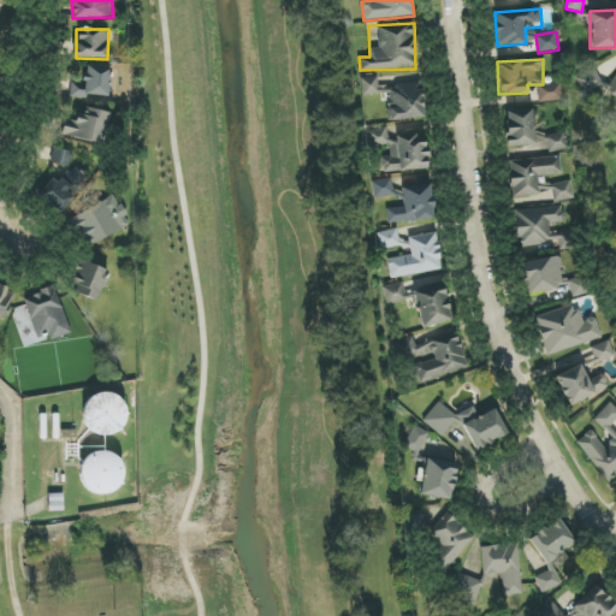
[(110,98),(111,66),(86,66),(84,84),(71,83),(70,95),(110,98)]
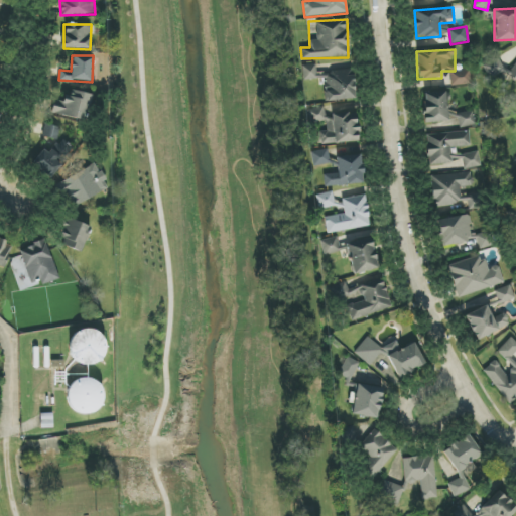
[(515,62),(512,71),(490,57),(483,69),(502,81),(507,74),(515,79),(515,62)]
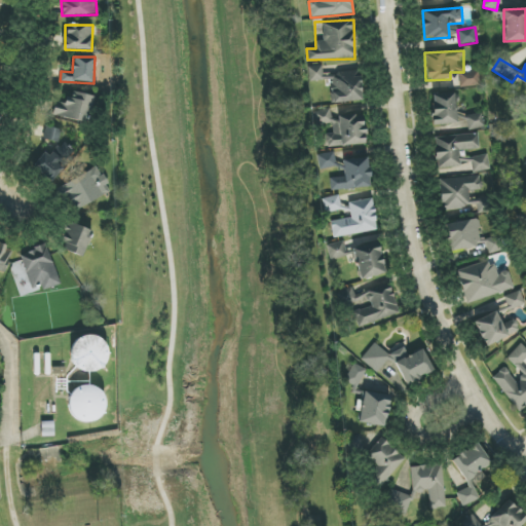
[(331,103),(362,102),(361,77),(355,77),(355,72),(323,73),(323,66),(307,67),(308,81),(330,80),(331,103)]
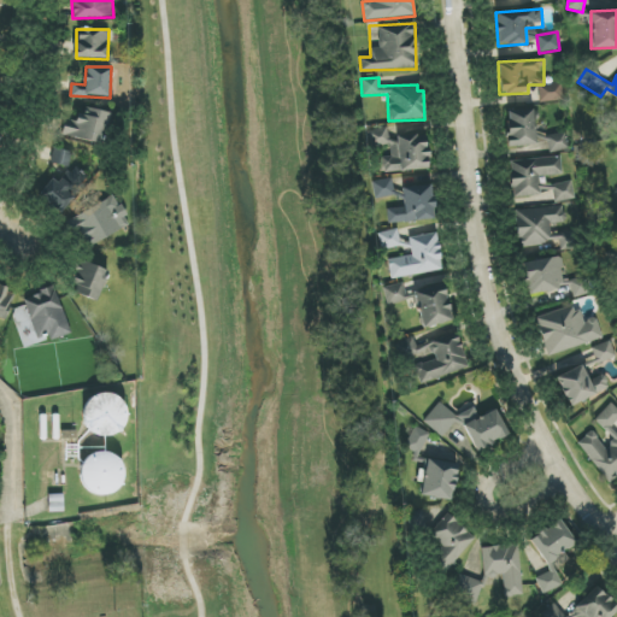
[(539,103),(563,101),(562,83),(539,84),(539,103)]
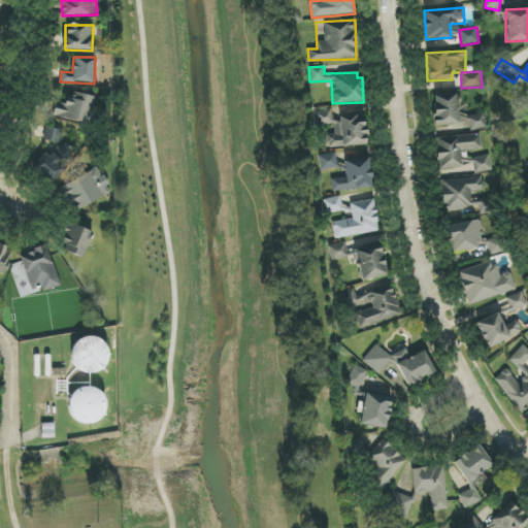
[(57,101),(53,116),(87,124),(94,97),(70,91),(67,104),(57,101)]
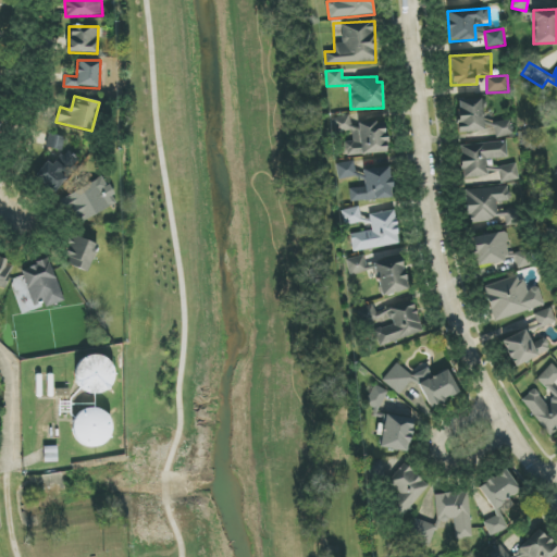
[(483,99),(457,100),(458,132),(484,132),(483,99)]
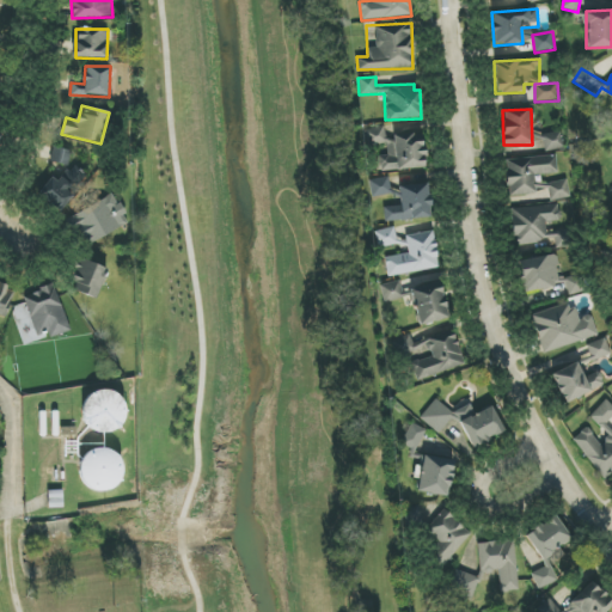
[(380,171),(424,169),(422,134),(389,136),(387,128),(365,129),(366,145),(386,144),(386,155),(379,155),(380,171)]
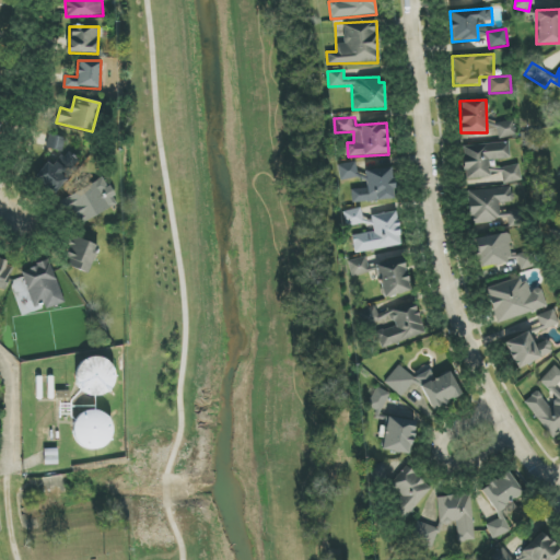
[(514,137),(512,121),(496,124),(498,139),(514,137)]
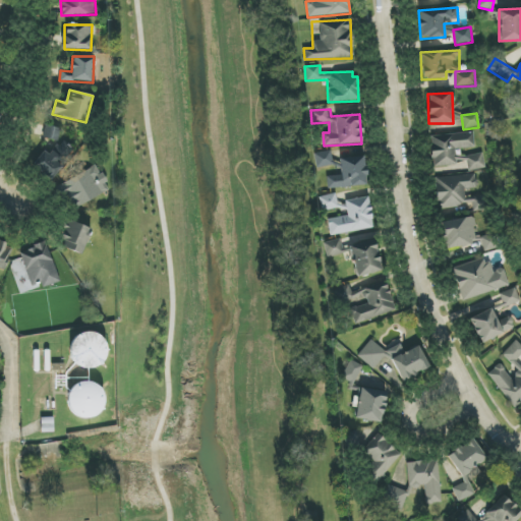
[(58,141),(61,129),(46,125),(43,137),(58,141)]
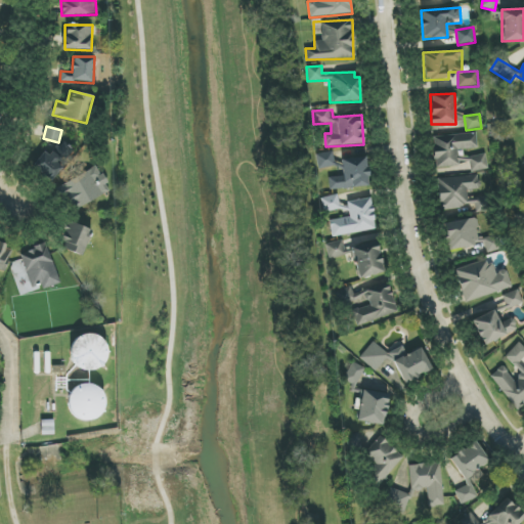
[(478,148),(476,133),(433,136),(436,172),(487,168),(486,156),(459,158),(459,149),(478,148)]
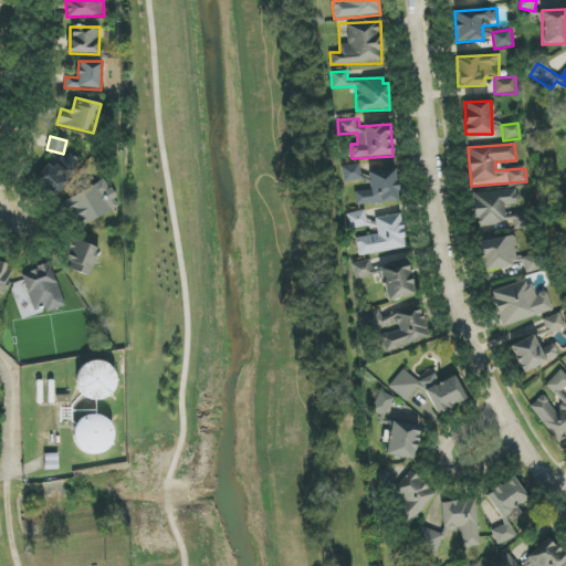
[(64,155),(54,168),(46,164),(33,182),(58,199),(80,166),(64,155)]
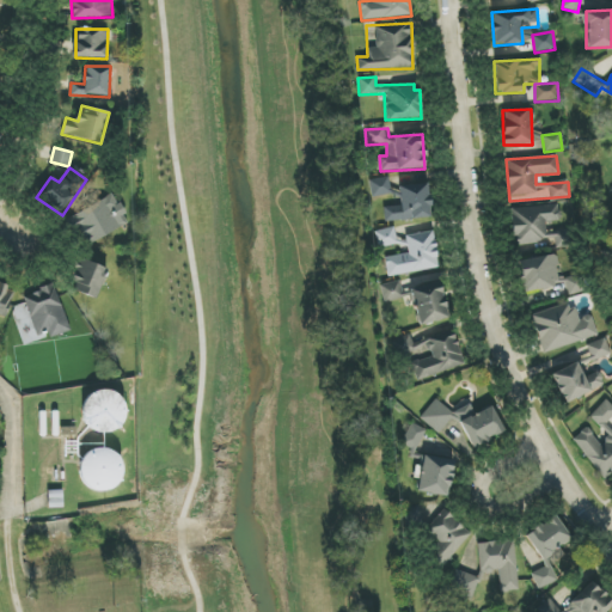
[(371,196),(399,196),(399,188),(390,188),(390,179),(371,179),(371,196)]
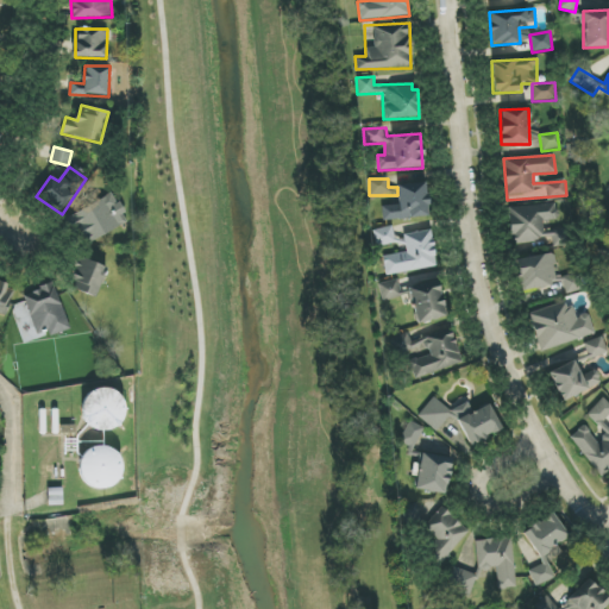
[(382,220),(428,218),(426,183),(397,184),(399,205),(382,206),(382,220)]
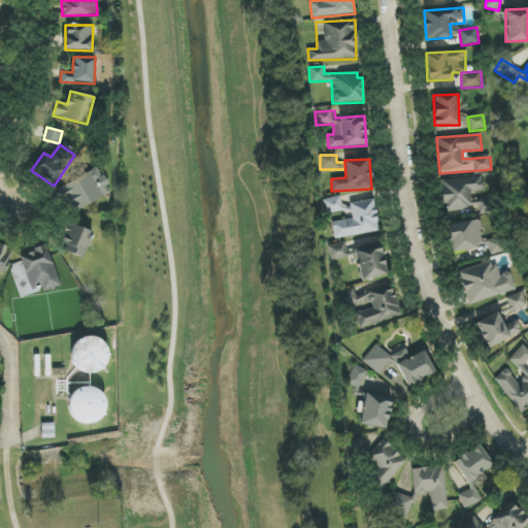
[(54,189),(61,203),(69,199),(74,210),(110,193),(99,168),(54,189)]
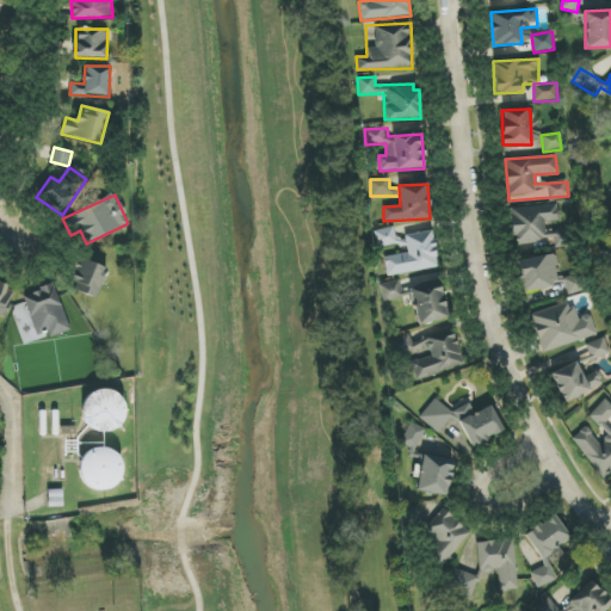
[(513,244),(554,240),(555,248),(567,247),(565,229),(547,230),(547,221),(560,220),(559,204),(511,209),(513,244)]
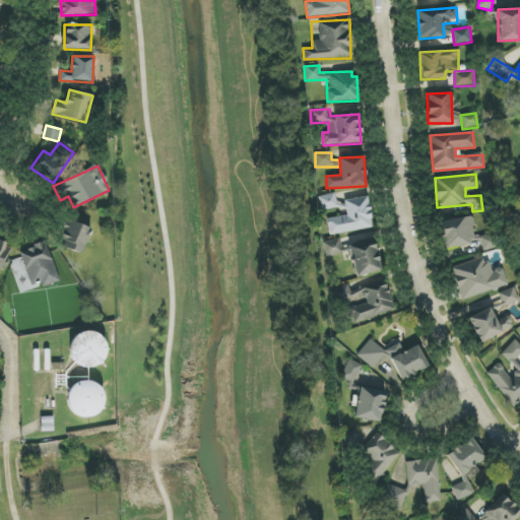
[(327,218),(328,234),(372,229),(368,197),(344,200),(346,216),(327,218)]
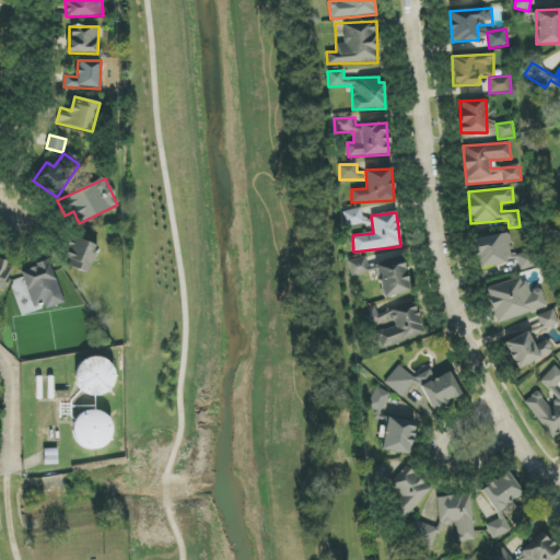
[(559,222),(549,228),(557,244),(559,242),(559,222)]
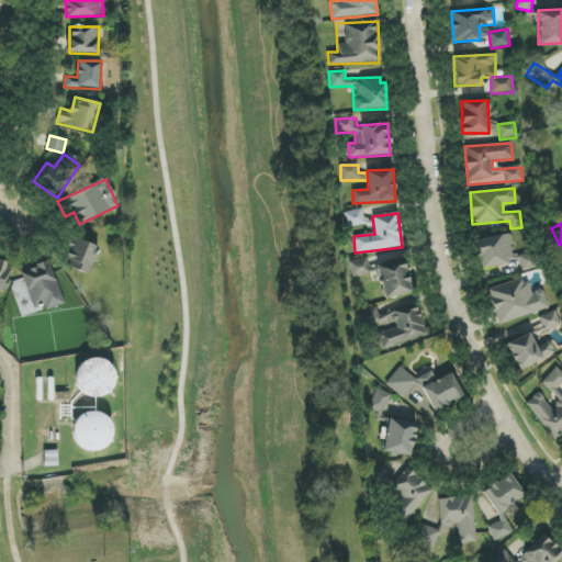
[(513,266),(512,236),(478,237),(479,267),(513,266)]
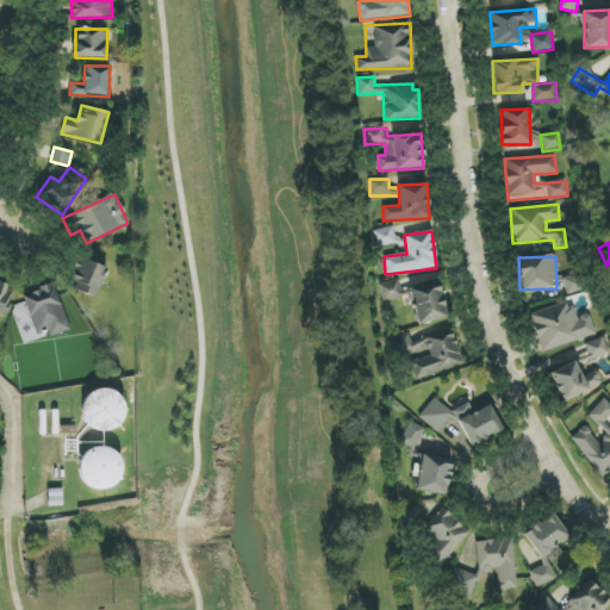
[(107,268),(81,257),(69,288),(95,299),(107,268)]
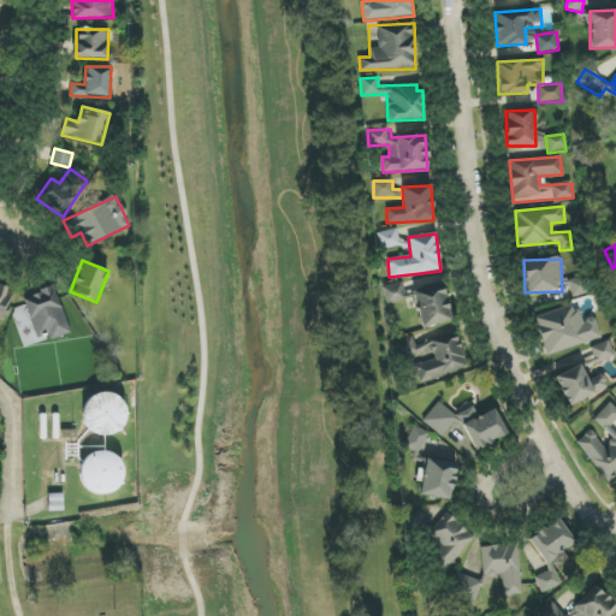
[(569,279),(572,296),(586,295),(585,277),(569,279)]
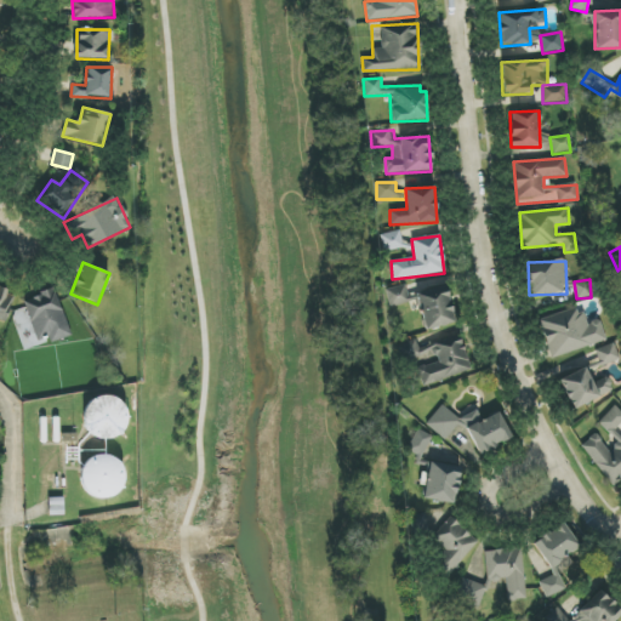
[(419,301),(425,330),(455,324),(446,286),(408,296),(405,285),(385,290),(389,308),(419,301)]
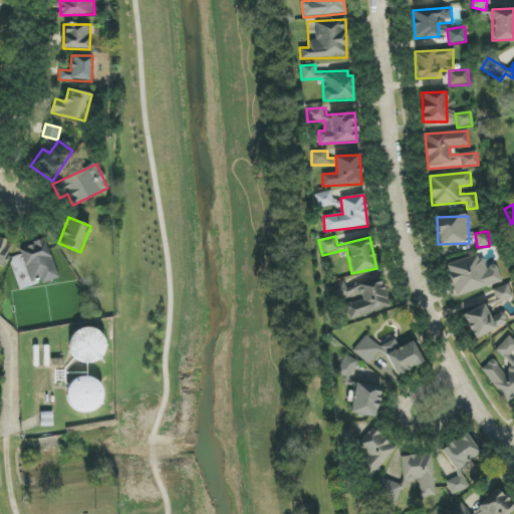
[(0,267),(3,268),(13,243),(0,238),(0,267)]
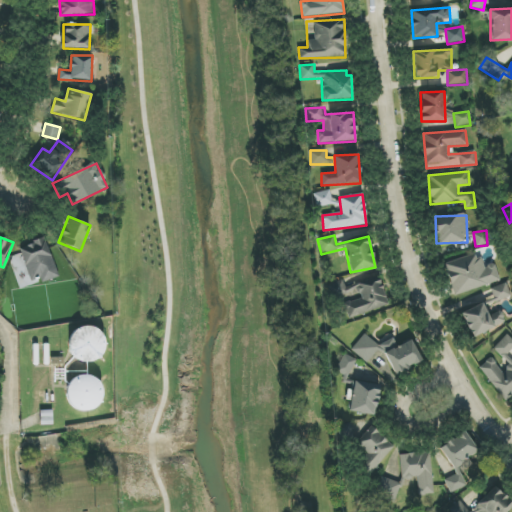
[(59,277),(45,238),(19,247),(31,281),(39,278),(41,284),(59,277)]
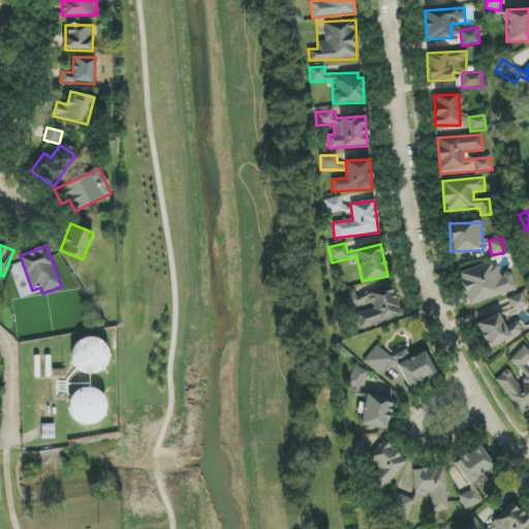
[(470,306),(517,289),(510,272),(499,276),(493,260),(458,273),(470,306)]
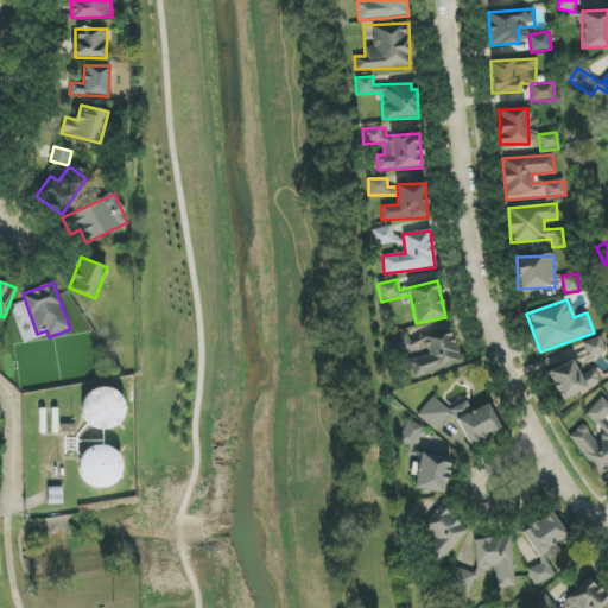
[(461,363),(450,329),(411,341),(409,333),(391,339),(397,359),(426,349),(429,355),(407,361),(412,378),(461,363)]
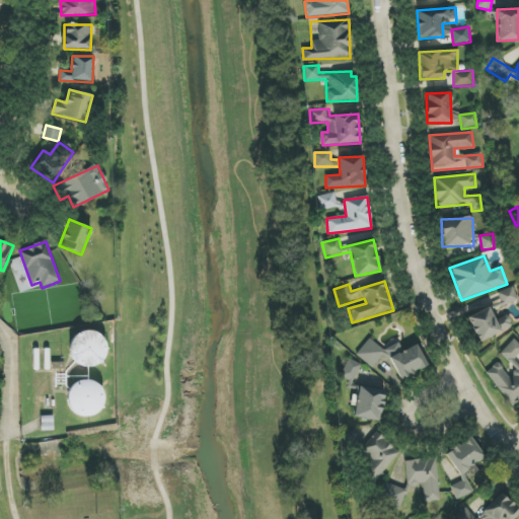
[(497,292),(501,306),(518,301),(514,287),(497,292)]
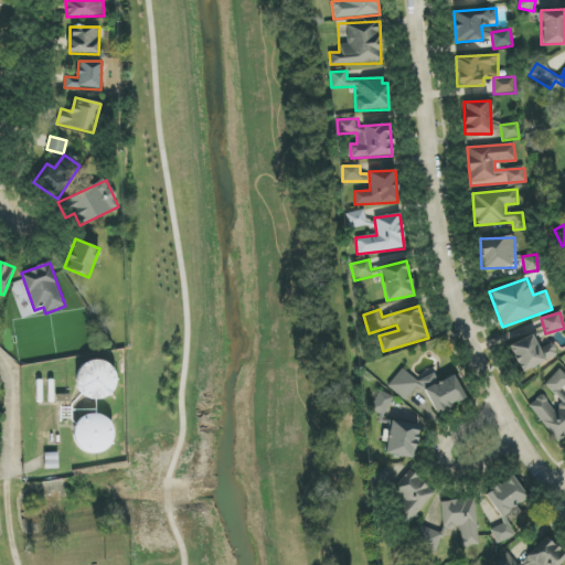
[(509,347),(522,373),(557,354),(552,342),(541,348),(533,333),(509,347)]
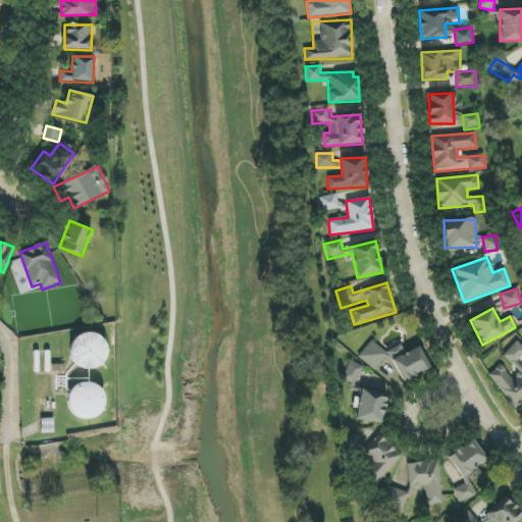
[(92,375),(111,349),(86,329),(65,355),(92,375)]
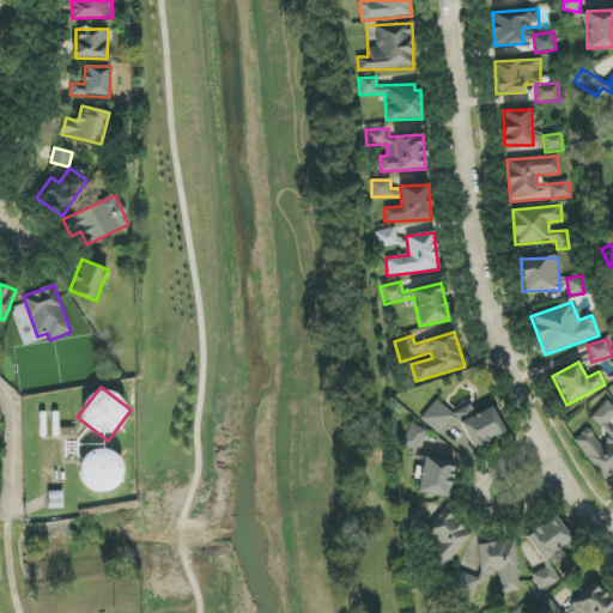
[(473,449),(502,435),(504,431),(492,407),(477,416),(471,405),(453,413),(436,399),(419,419),(438,434),(442,431),(453,418),(461,425),(473,449)]
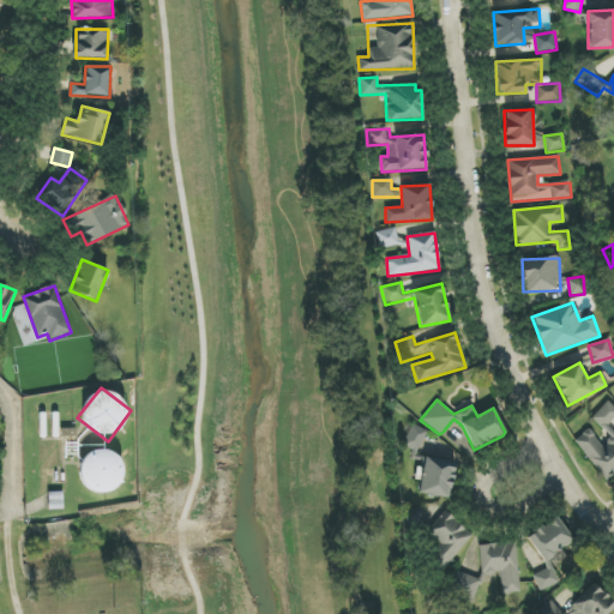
[(575,441),(606,481),(613,474),(613,433),(607,425),(613,419),(613,407),(609,402),(591,416),(609,439),(602,445),(589,428),(575,441)]
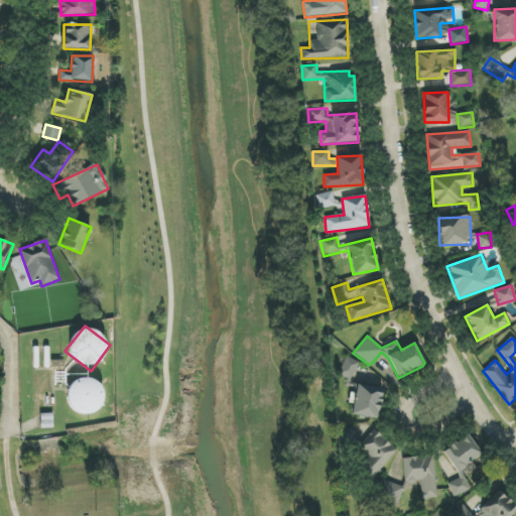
[(69,414),(101,413),(100,380),(69,380),(69,414)]
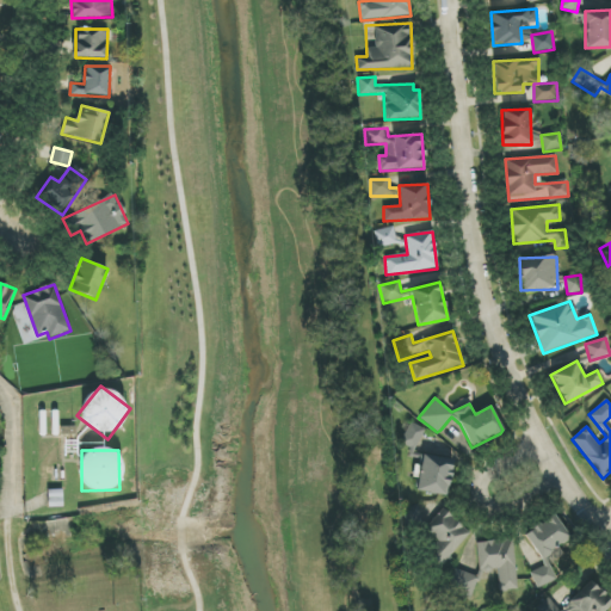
[(454,462),(424,455),(417,491),(446,497),(454,462)]
